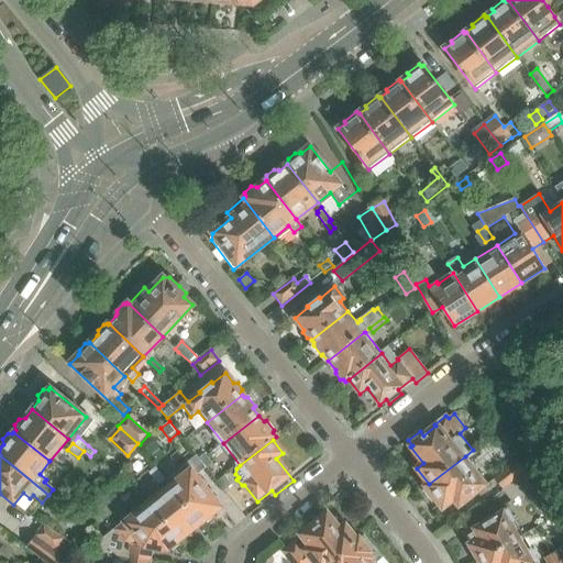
[(207,470),(200,462),(195,455),(184,464),(190,472),(186,475),(183,473),(168,484),(165,487),(195,526),(199,522),(205,523),(211,518),(211,512),(219,507),(209,493),(218,485),(219,485),(217,483),(218,482),(208,470),(207,470)]
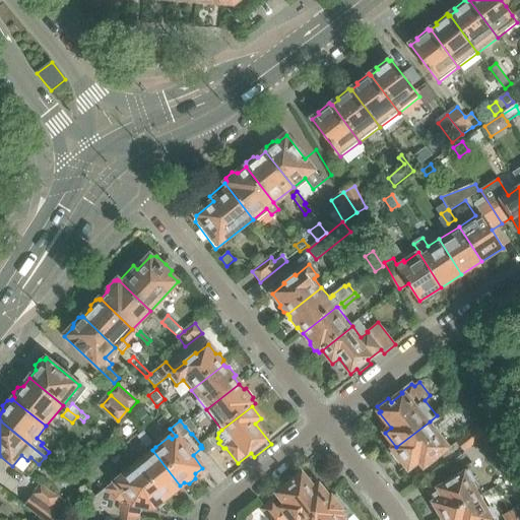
[(199,428),(193,420),(188,425),(193,432),(199,428)]
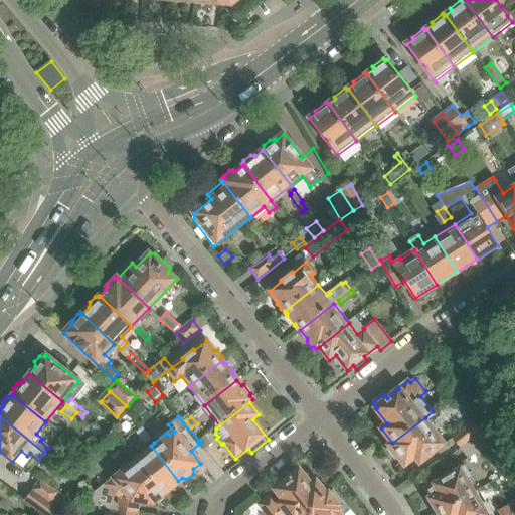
[(436,457),(448,448),(425,417),(392,443),(388,446),(390,448),(387,450),(395,460),(398,458),(404,466),(411,461),(415,466),(433,453),(436,457)]
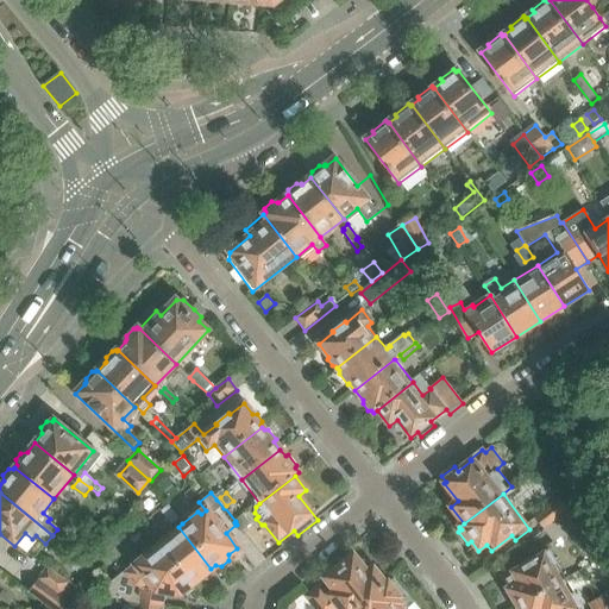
[(534,518),(544,531),(571,509),(562,497),(534,518)]
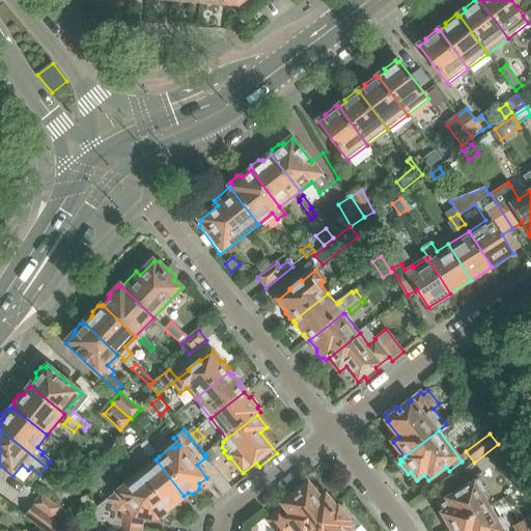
[(147,442),(144,444),(152,456),(156,453),(147,442)]
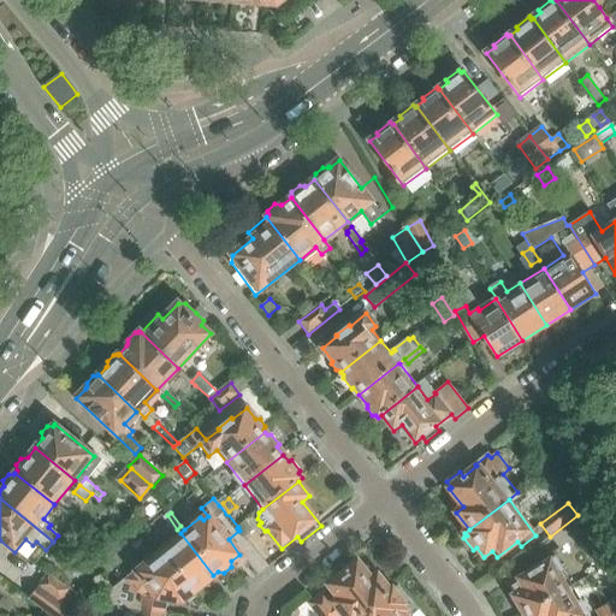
[(177,529),(167,515),(163,519),(173,532),(177,529)]
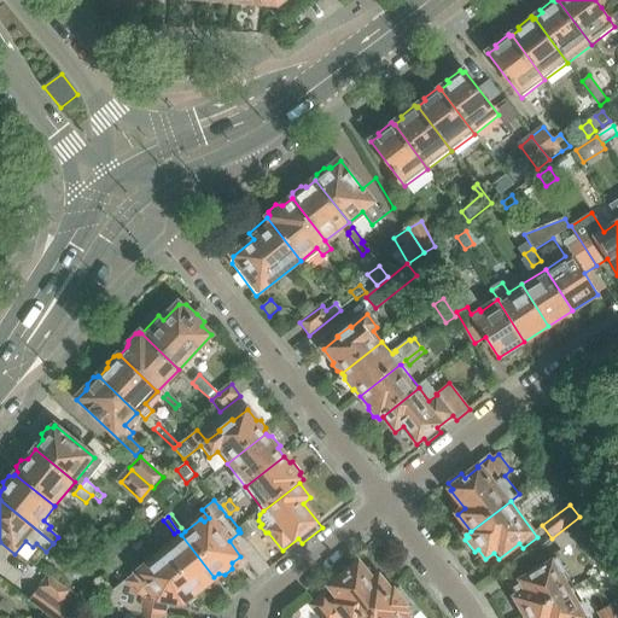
[(245,540),(255,532),(248,523),(239,529),(238,530),(240,532),(239,532),(245,540)]
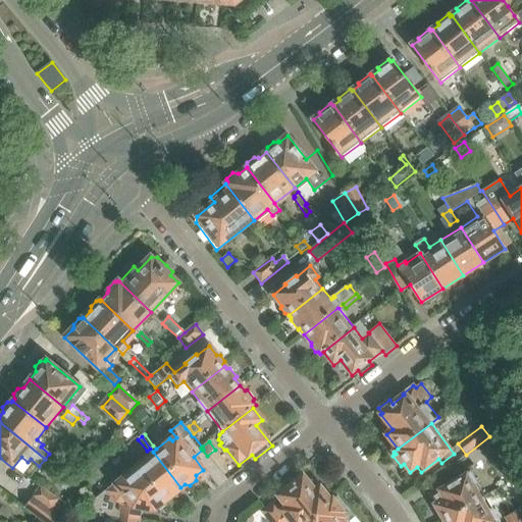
[(177,490),(180,487),(153,452),(137,464),(165,500),(166,499),(170,500),(176,494),(177,490)]
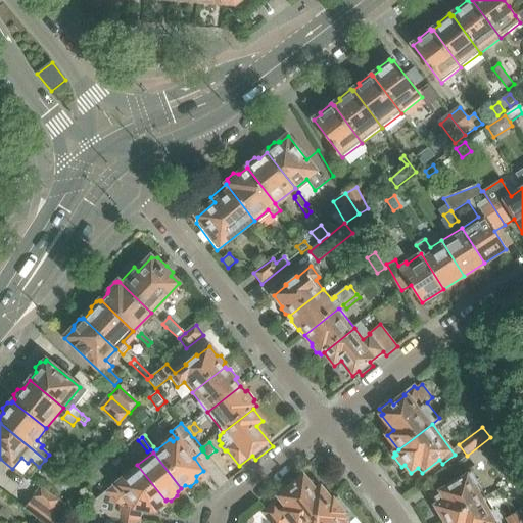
[(165,501),(137,465),(127,474),(128,476),(93,504),(92,513),(109,516),(140,521),(142,510),(152,512),(153,510),(158,511),(164,507),(164,502),(165,501)]
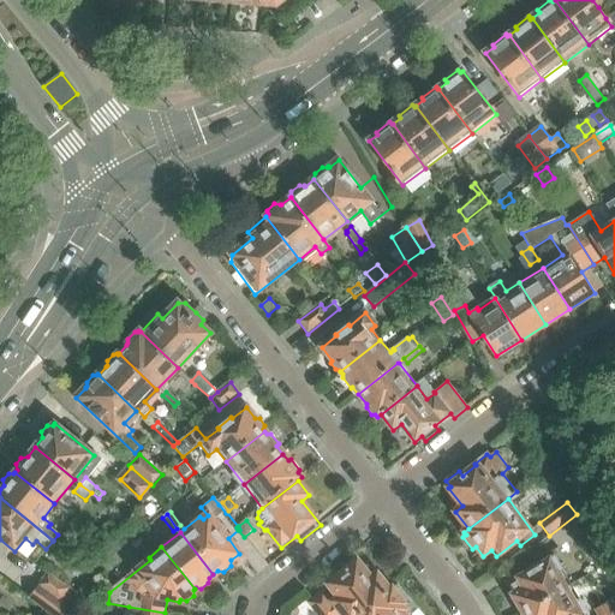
[(519,614),(571,583),(555,555),(518,577),(521,583),(511,590),(514,596),(509,598),(519,614)]
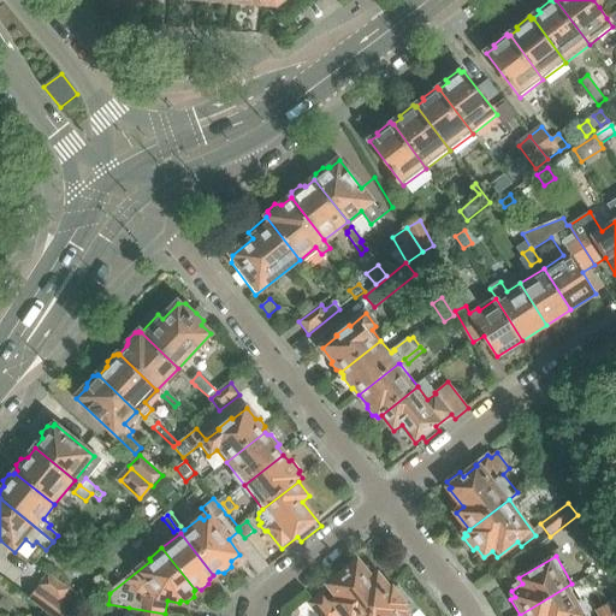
[(378,576),(375,578),(361,560),(349,570),(348,569),(327,585),(339,599),(332,605),(324,594),(311,605),(318,615),(338,615),(339,615),(341,614),(342,615),(361,615),(394,591),(391,588),(380,576),(378,578),(378,576)]
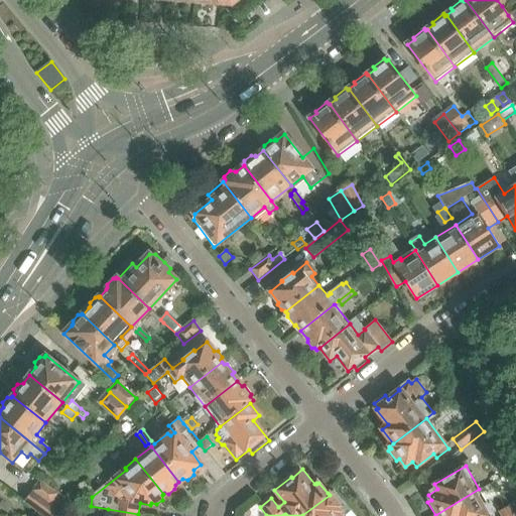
[(61,511),(69,502),(39,481),(32,492),(61,511)]
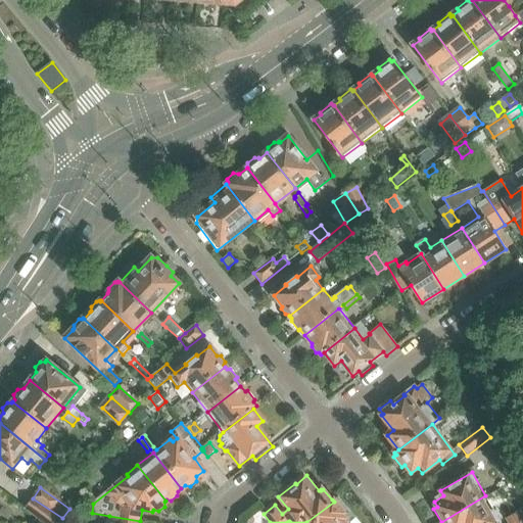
[(492,522),(506,516),(492,493),(486,497),(485,495),(441,522),(492,522)]
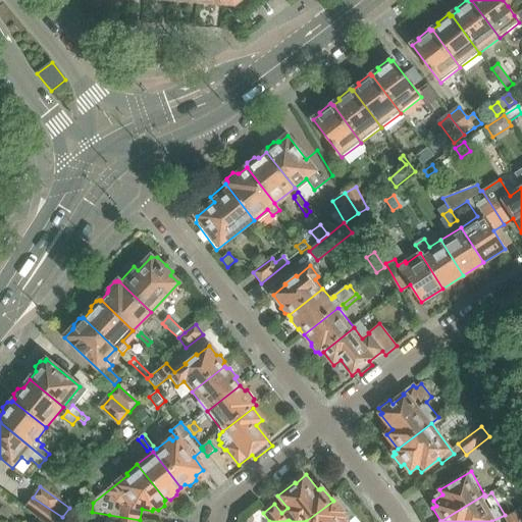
[(60,521),(62,517),(33,498),(25,509),(37,517),(33,521),(60,521)]
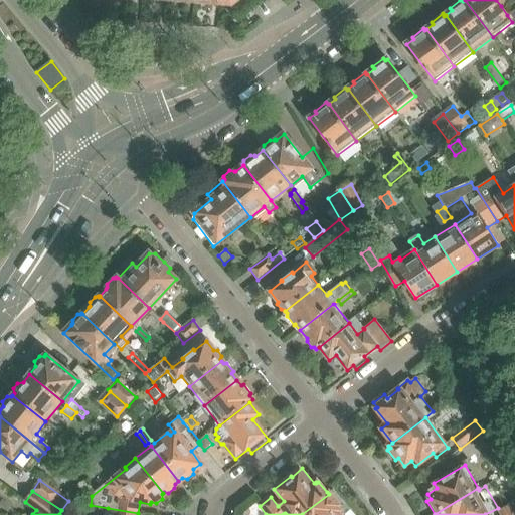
[(339,507),(342,504),(333,491),(329,494),(302,514),(338,514),(337,513),(339,511),(338,510),(340,508),(339,507)]
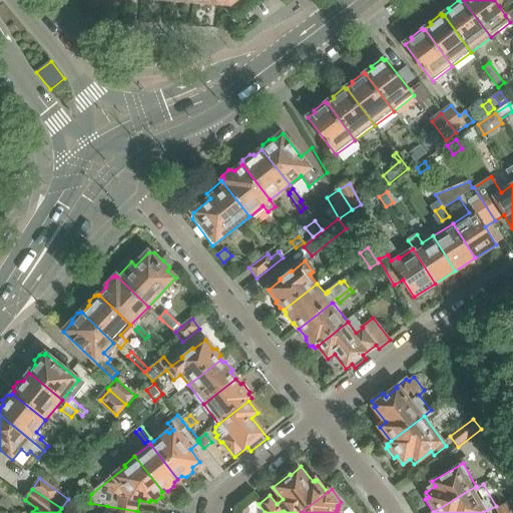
[(500,512),(507,512),(512,510),(512,500),(498,509),(500,512)]
